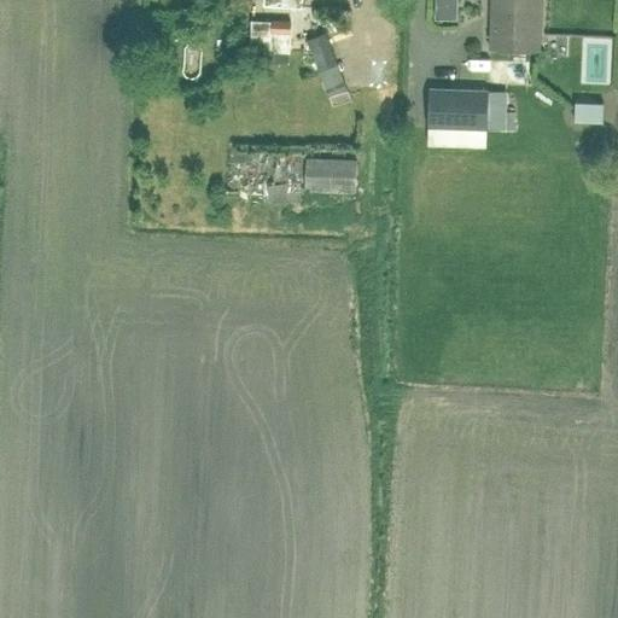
[(542,52),(543,0),(493,0),(491,51),(542,52)]
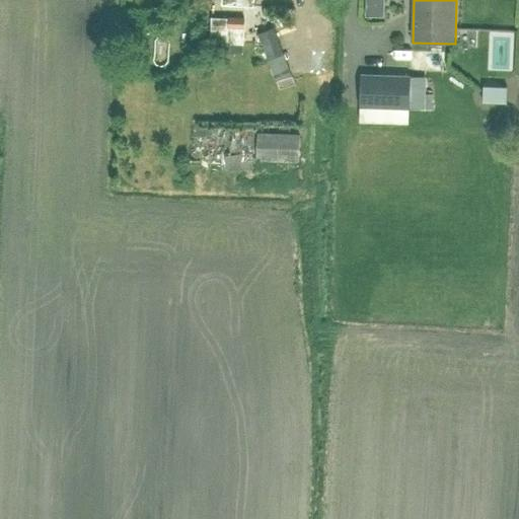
[(227,15),(227,26),(226,42),(242,43),(243,16),(227,15)]
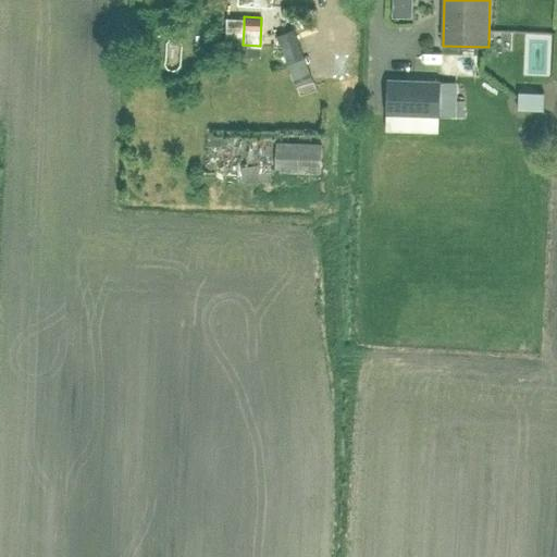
[(300,72),(311,67),(294,20),(283,24),(300,72)]
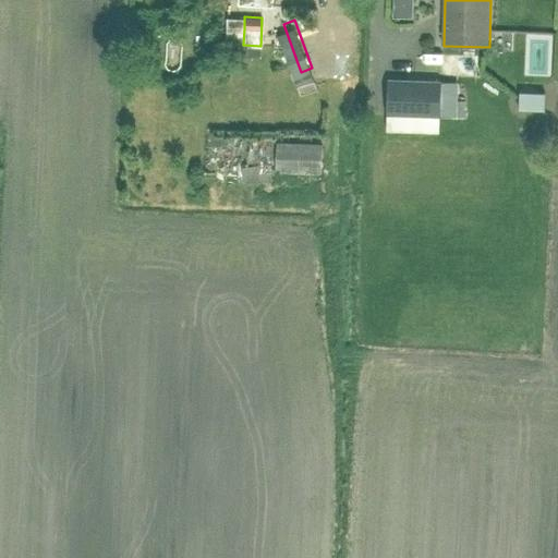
[(535,36),(535,62),(550,62),(552,36),(535,36)]
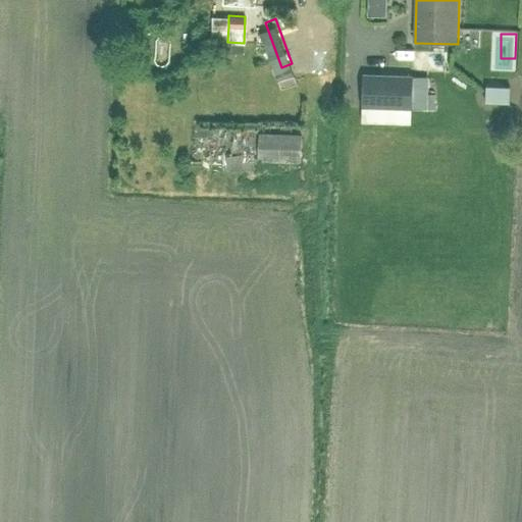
[(448,68),(448,58),(421,57),(420,66),(448,68)]
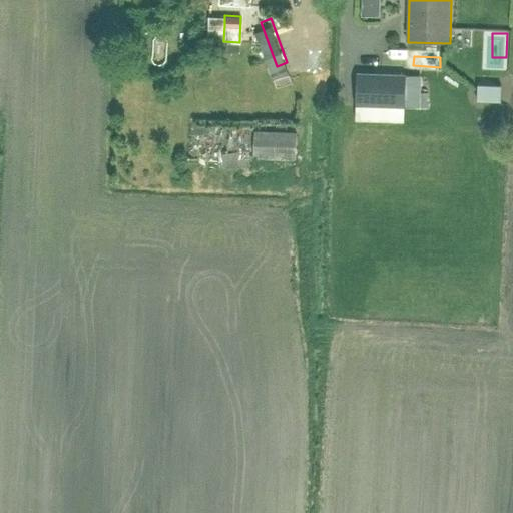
[(358,74),(357,106),(405,108),(406,76),(358,74)]
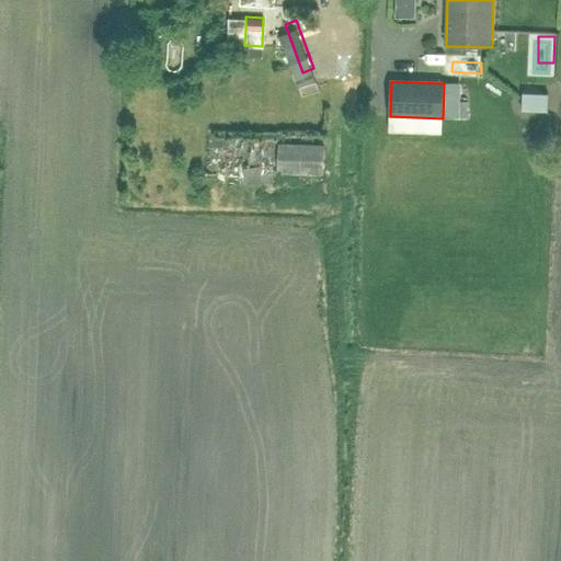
[(523,93),(531,103),(544,92),(535,82),(523,93)]
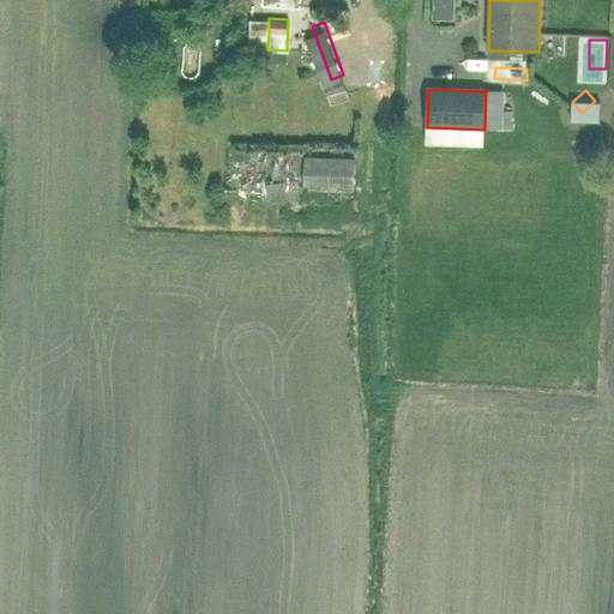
[(353,188),(354,158),(306,156),(306,152),(228,149),(226,190),(301,192),(301,187),(353,188)]
